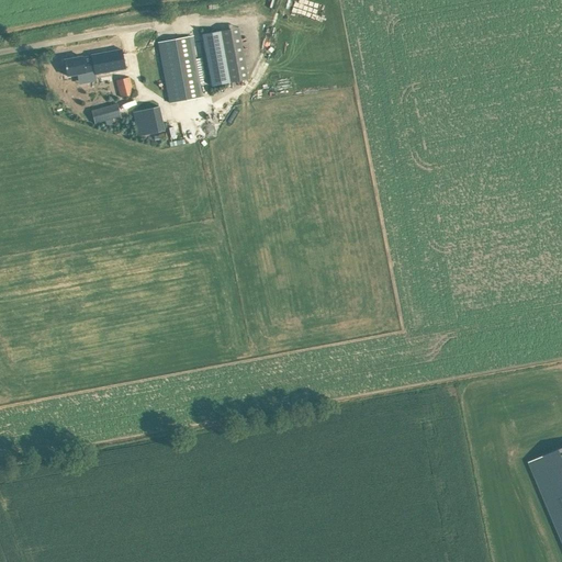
[(202,34),(211,86),(229,82),(221,31),(202,34)]
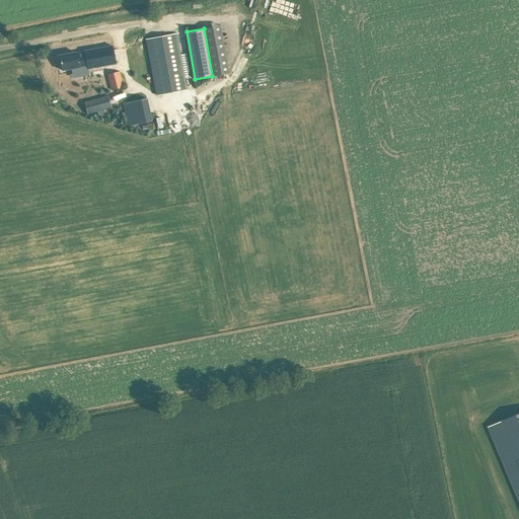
[(146,40),(156,95),(187,89),(176,38),(178,36),(178,33),(146,40)]
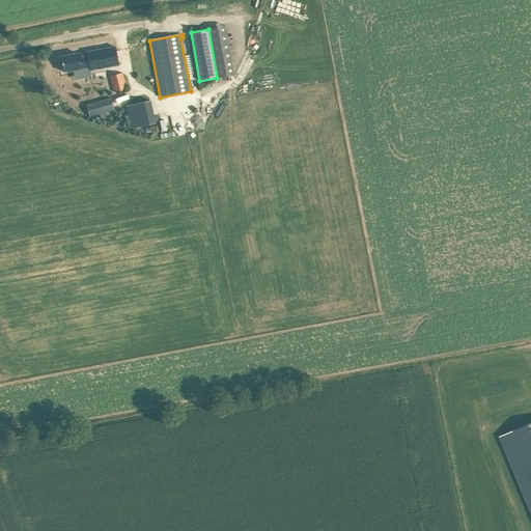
[(118,65),(117,57),(115,47),(86,52),(86,53),(78,54),(60,57),(63,72),(81,68),(80,62),(87,61),(89,71),(118,65)]
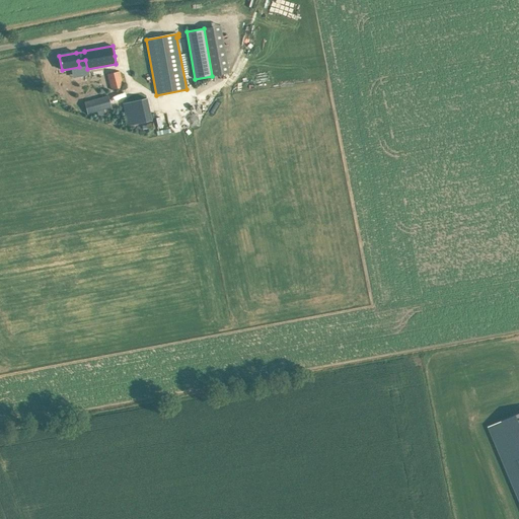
[(107,74),(112,90),(123,87),(119,71),(107,74)]
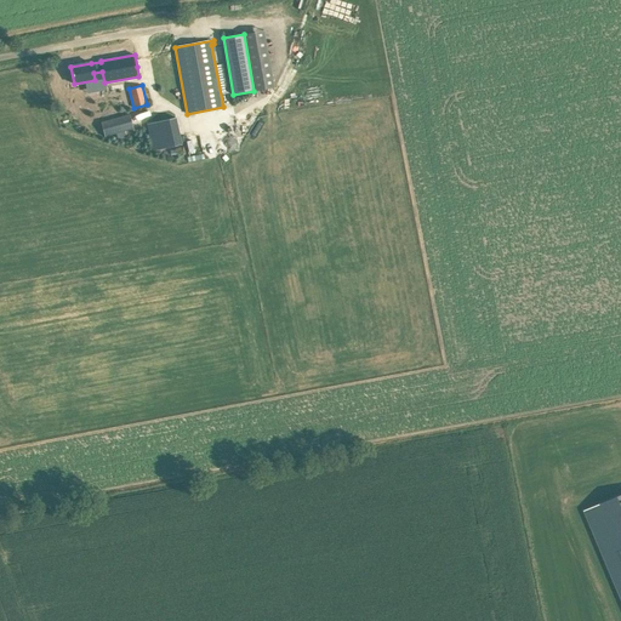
[(101,123),(106,136),(134,127),(129,114),(101,123)]
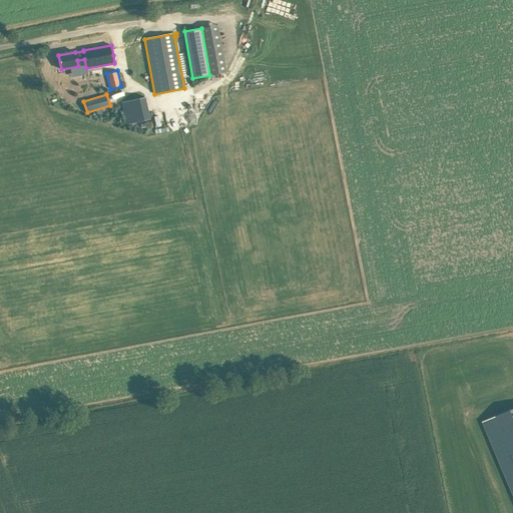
[(121,102),(126,124),(150,119),(145,97),(121,102)]
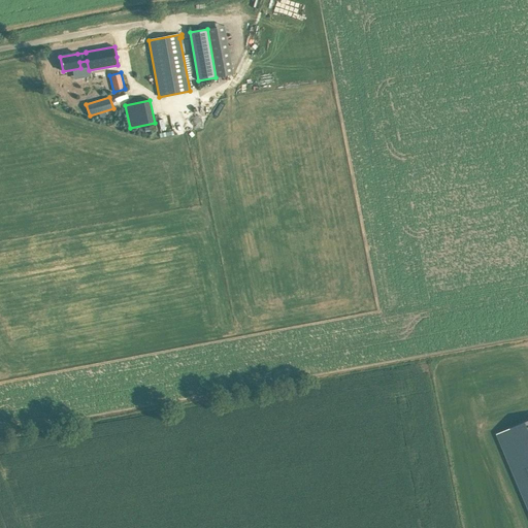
[(527,422),(497,435),(527,508),(527,422)]
